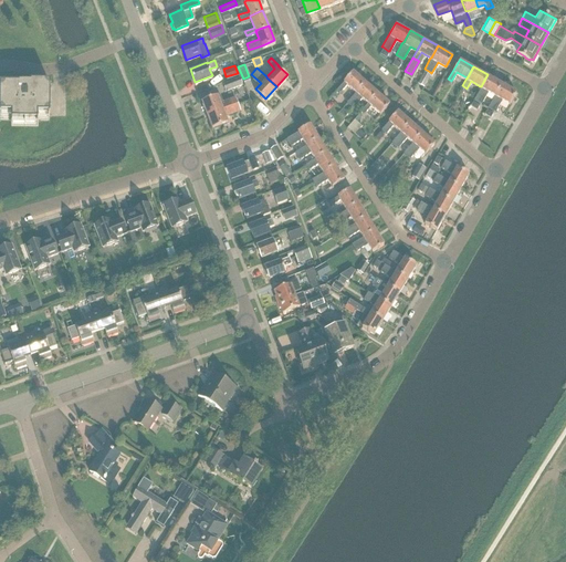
[(423,84),(430,72),(425,69),(418,81),(423,84)]
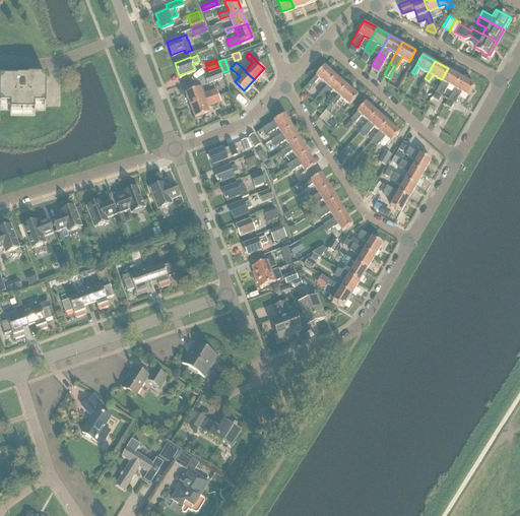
[(324,64),(316,73),(309,80),(312,83),(318,76),(326,83),(327,83),(335,74),(324,64)]
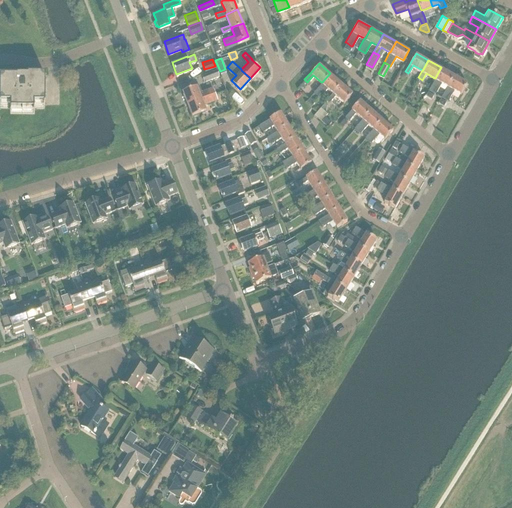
[(202,79),(218,74),(216,67),(200,73),(202,79)]
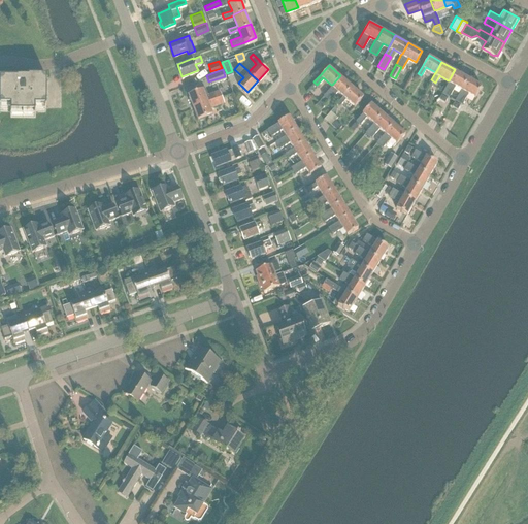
[(449,80),(448,80),(441,91),(449,95),(455,85),(461,88),(468,76),(455,69),(449,80)]
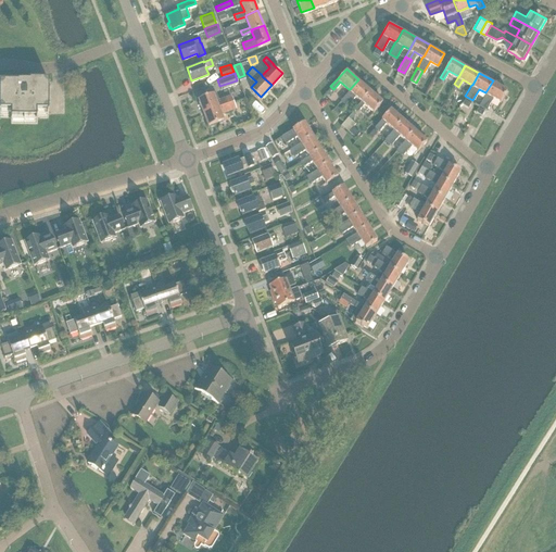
[(370,89),(358,79),(350,89),(349,89),(340,99),(346,104),(355,93),(361,99),(362,99),(370,89)]
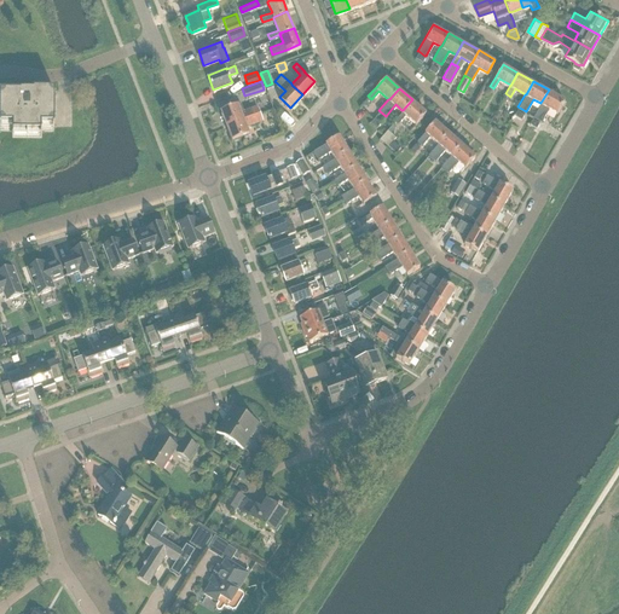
[(53,123),(53,125),(55,125),(55,91),(34,91),(34,90),(29,90),(24,90),(21,90),(21,91),(0,90),(0,123),(0,122),(12,122),(12,131),(41,131),(41,123),(53,123)]
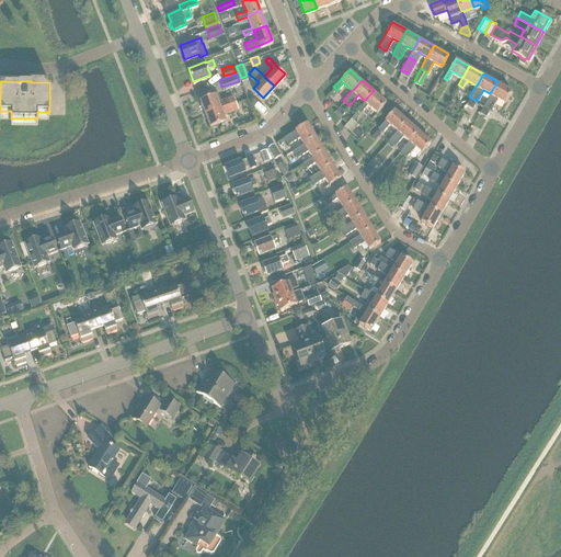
[(490,93),(483,104),(491,109),(497,98),(504,101),(511,89),(497,81),(490,93)]
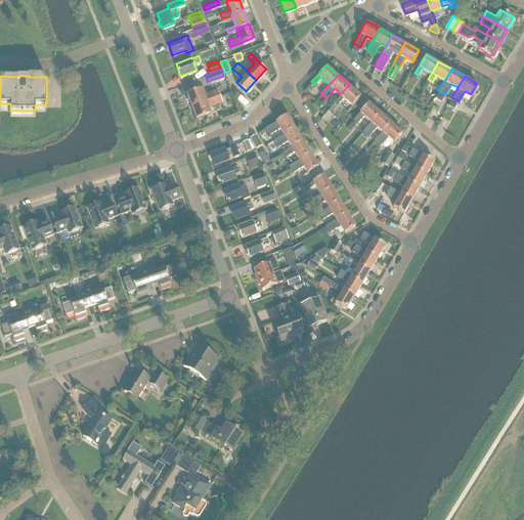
[(337,103),(343,96),(352,103),(360,94),(349,84),(341,93),(340,93),(334,100),(337,103)]
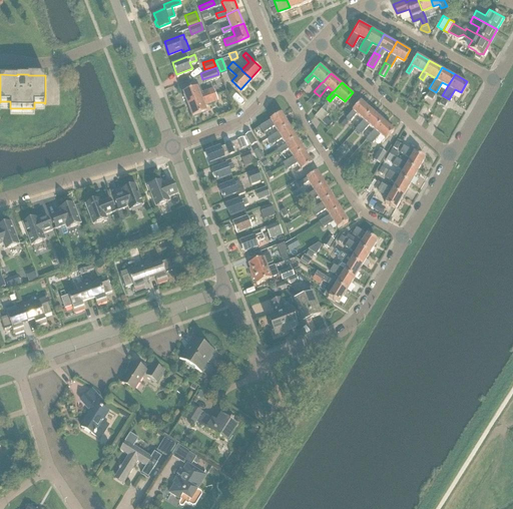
[(182,90),(187,102),(214,92),(212,86),(199,91),(196,85),(182,90)]
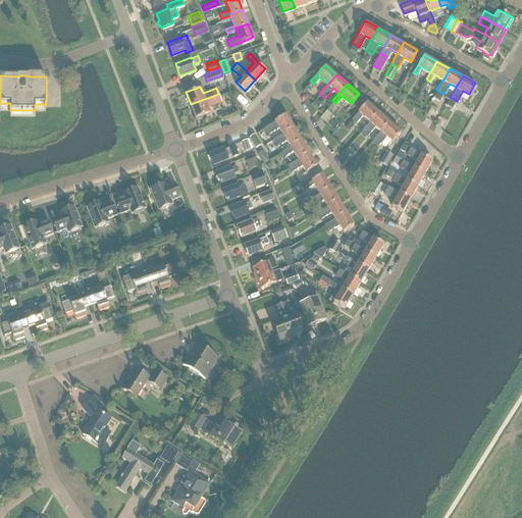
[(191,104),(196,116),(209,111),(207,105),(220,100),(218,94),(191,104)]
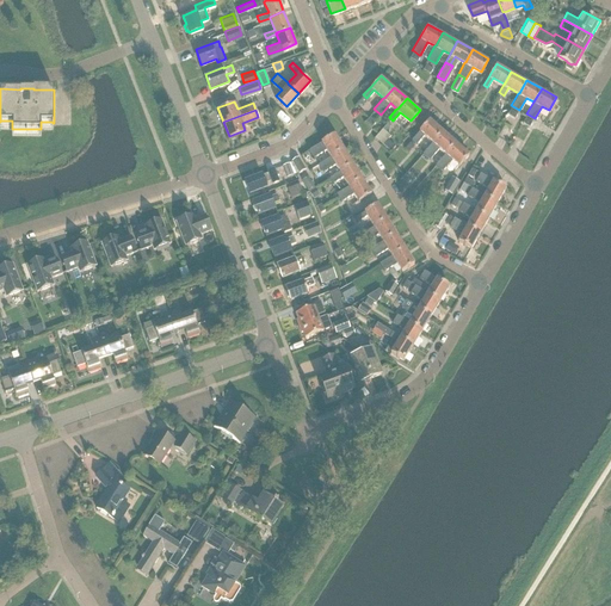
[(424,133),(432,140),(432,141),(442,129),(429,118),(420,129),(419,128),(412,137),(417,142),(424,133)]
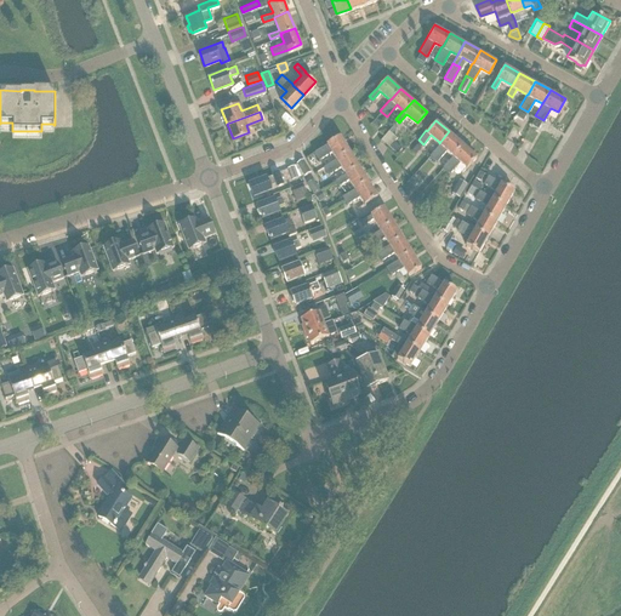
[(453,154),(462,143),(449,131),(439,143),(439,142),(429,154),(436,160),(445,148),(453,154)]
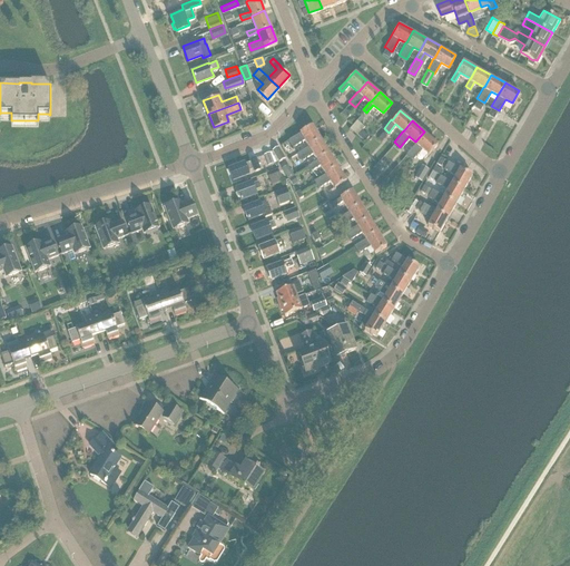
[(308,144),(308,145),(321,137),(312,124),(301,130),(288,137),(293,145),(304,137),(308,144)]
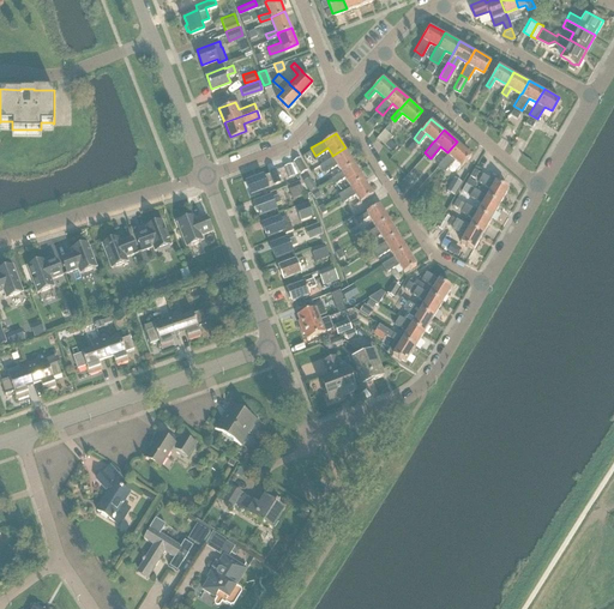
[(390,138),(385,143),(392,149),(397,144),(390,138)]
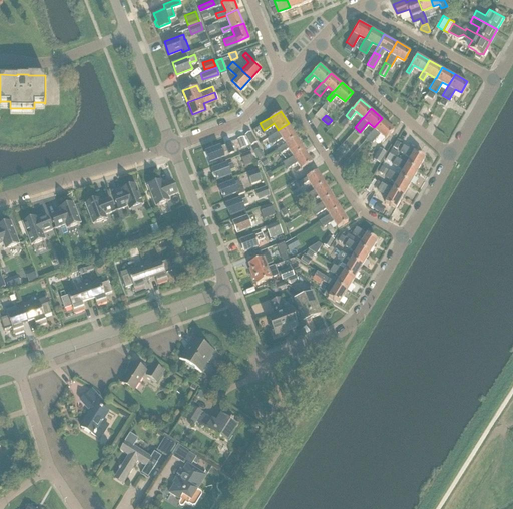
[(393,128),(382,118),(374,127),(366,136),(371,141),(379,132),(385,137),(393,128)]
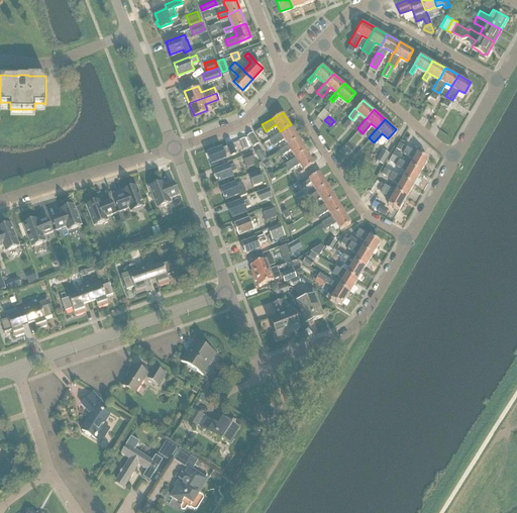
[(287,143),(288,143),(298,136),(291,124),(280,131),(280,130),(269,137),(273,143),(284,137),(287,143)]
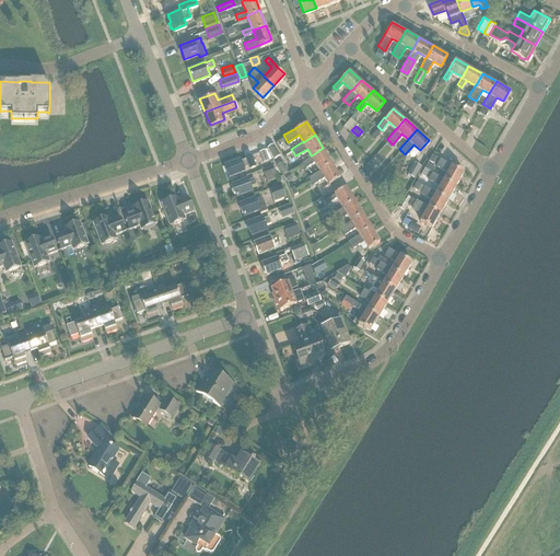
[(275,157),(279,153),(272,142),(267,145),(275,157)]
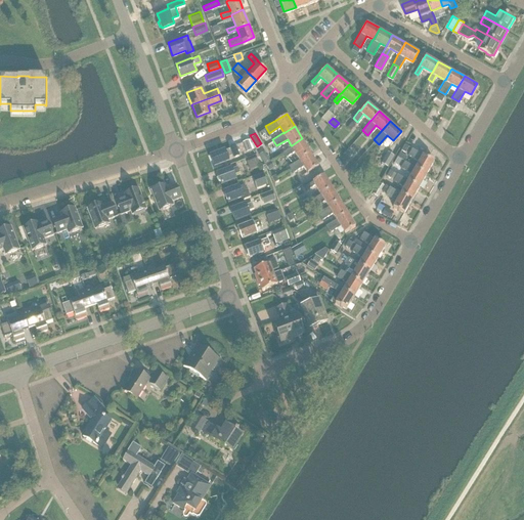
[(246,149),(253,146),(250,136),(242,139),(246,149)]
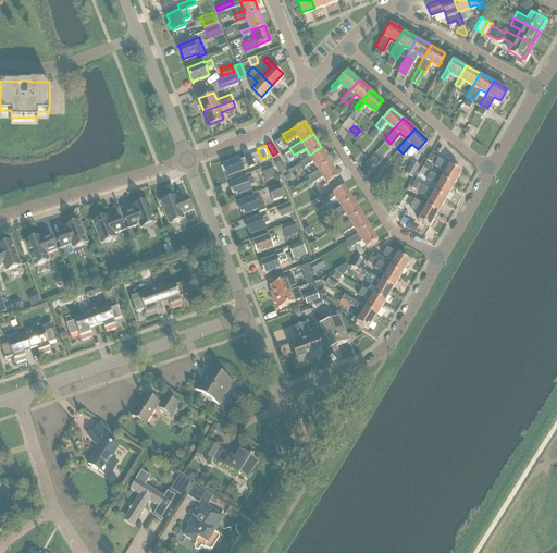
[(318,168),(330,161),(321,147),(310,155),(309,155),(300,160),(304,164),(312,159),(318,168)]
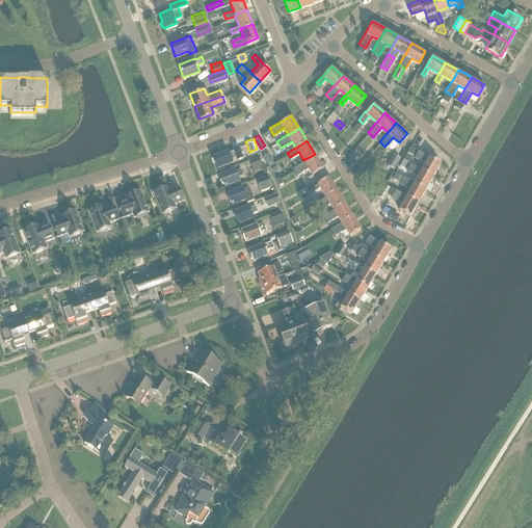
[(242,156),(238,144),(233,147),(234,149),(236,154),(237,157),(242,156)]
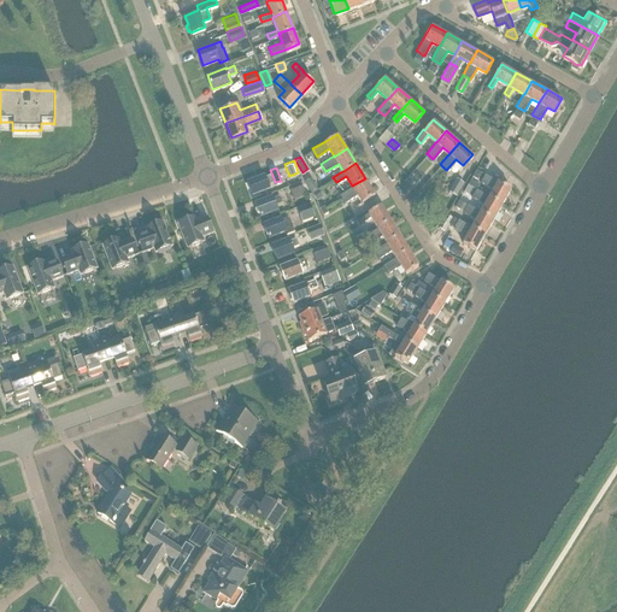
[(300,181),(304,192),(310,190),(317,186),(311,175),(310,176),(307,171),(301,175),(305,180),(300,181)]
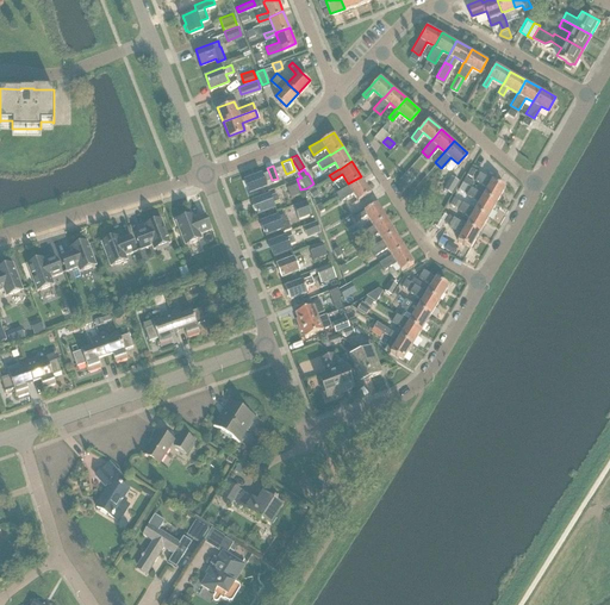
[(263,179),(271,176),(268,170),(261,173),(261,172),(244,179),(249,191),(266,184),(263,179)]
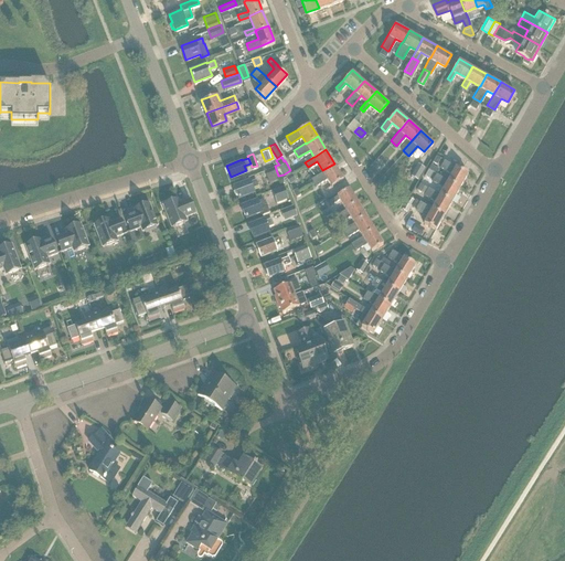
[(451,171),(448,178),(448,179),(459,186),(468,171),(456,165),(444,158),(439,165),(451,171)]
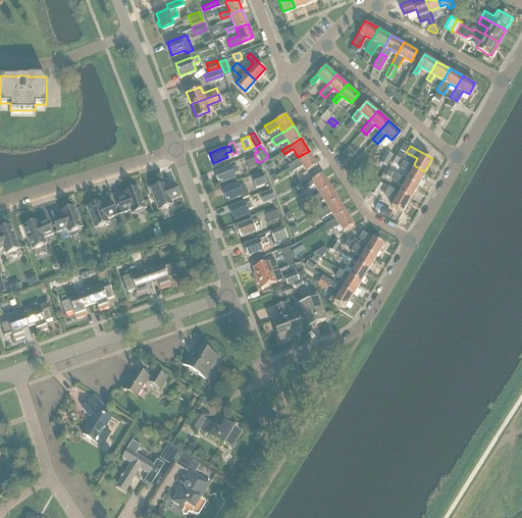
[(348,155),(351,151),(346,147),(343,150),(348,155)]
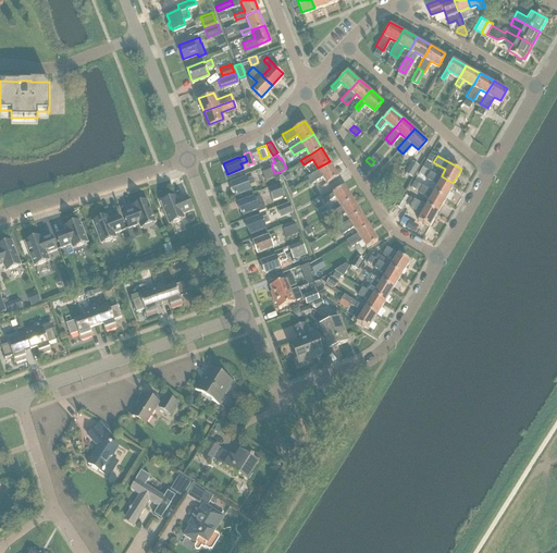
[(412,174),(418,164),(410,159),(405,169),(412,174)]
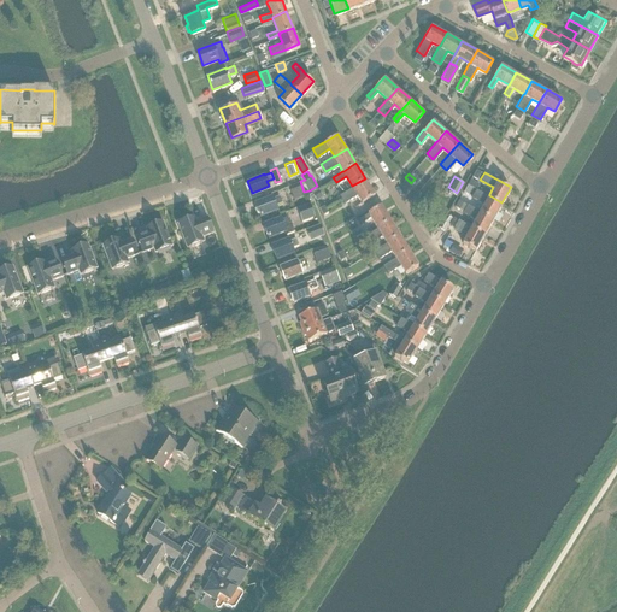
[(472,186),(476,187),(480,182),(470,177),(468,182),(472,186)]
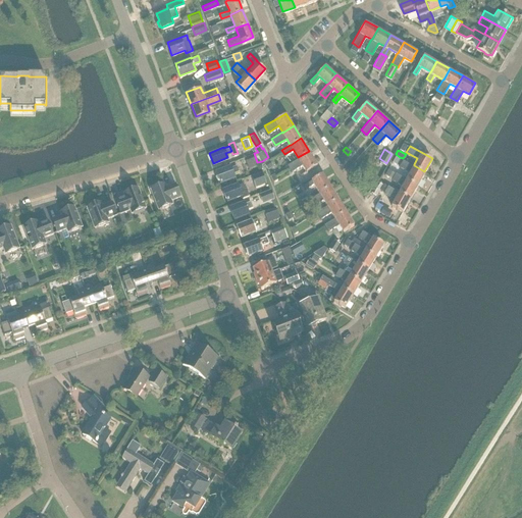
[(317,163),(309,151),(298,157),(288,163),(291,170),(302,163),(306,170),(317,163)]
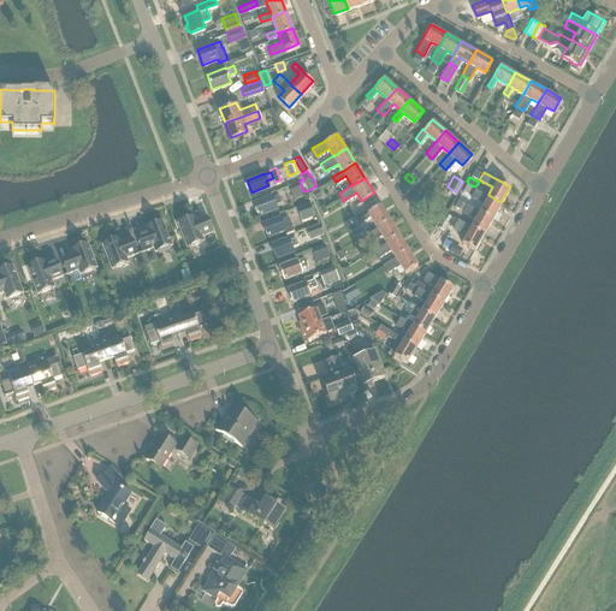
[(303,191),(300,181),(300,179),(289,184),(294,196),(304,193),(303,191)]
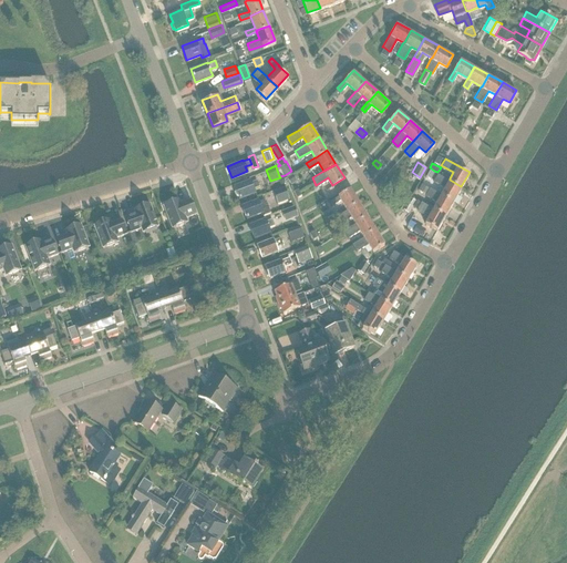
[(441,193),(453,200),(461,186),(450,180),(450,178),(437,172),(433,180),(445,186),(441,193)]
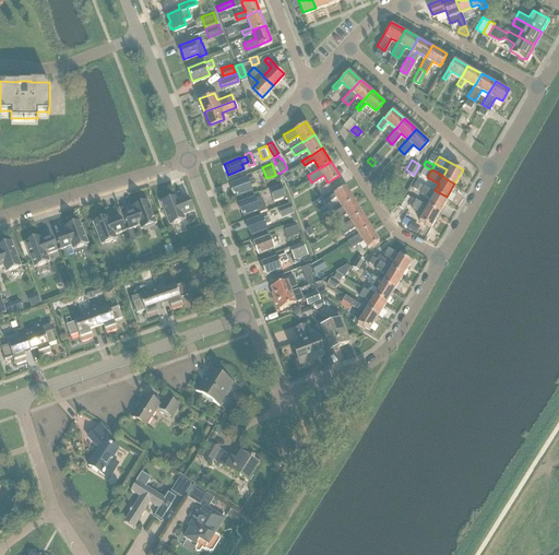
[(256,181),(253,175),(247,177),(232,182),(236,193),(251,188),(249,184),(256,181)]
